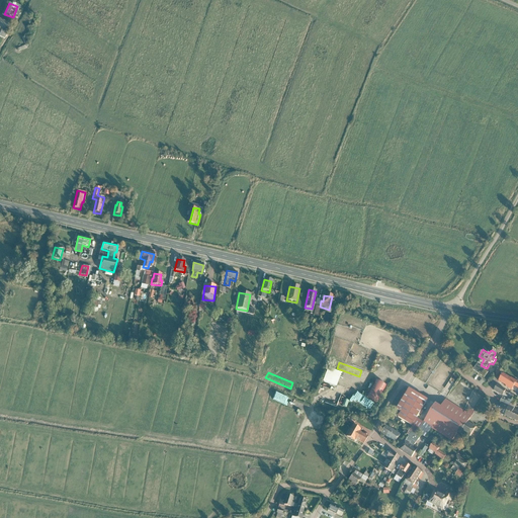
[(510,379),(503,374),(498,381),(512,391),(514,386),(517,389),(517,380),(517,381),(511,377),(510,379)]
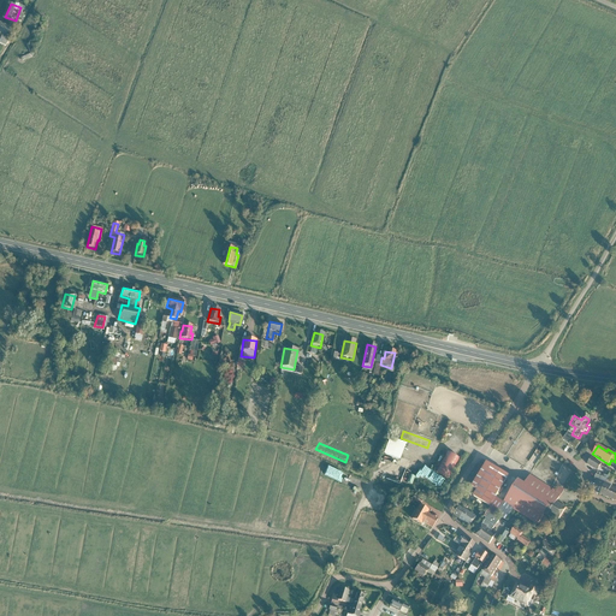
[(448,451),(436,473),(448,480),(460,458),(448,451)]
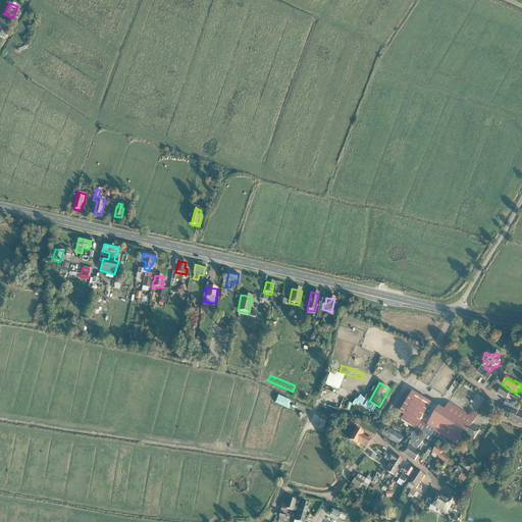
[(513,398),(500,389),(497,395),(505,400),(506,398),(511,401),(513,398)]
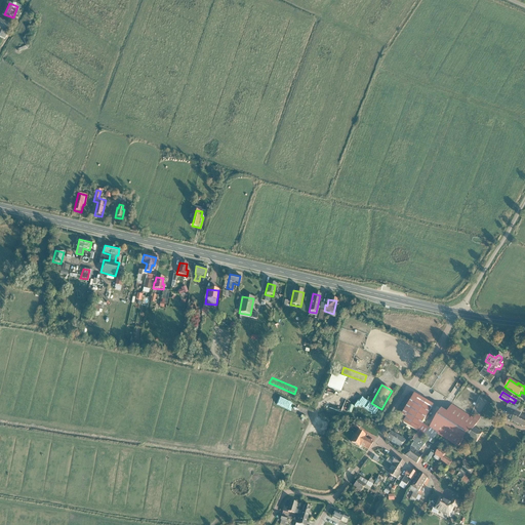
[(403,423),(417,432),(421,425),(433,407),(413,395),(401,415),(406,418),(403,423)]
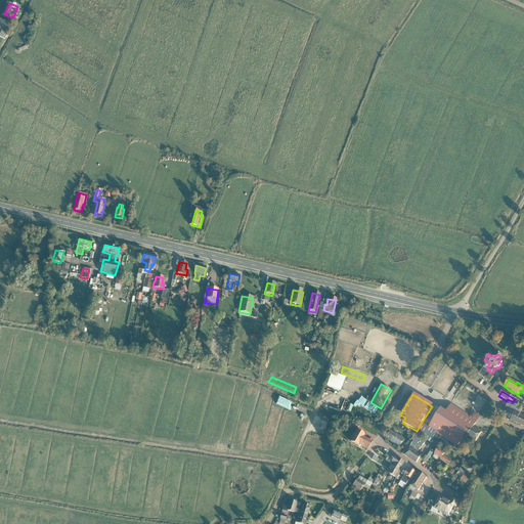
[(438,410),(428,428),(436,433),(456,446),(463,437),(475,444),(481,434),(472,428),(478,418),(475,416),(473,419),(450,404),(444,415),(438,410)]
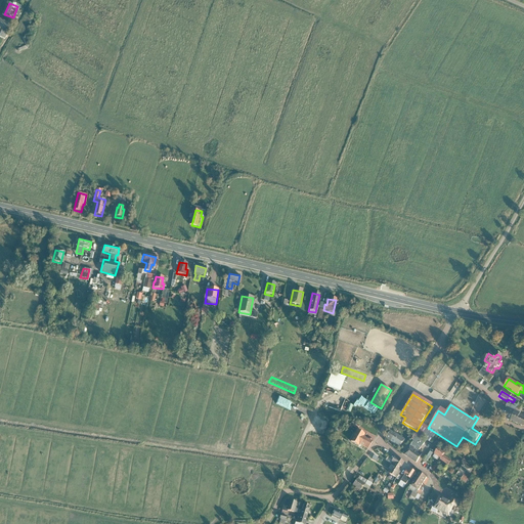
[(523,416),(506,408),(501,419),(521,427),(523,421),(523,416)]
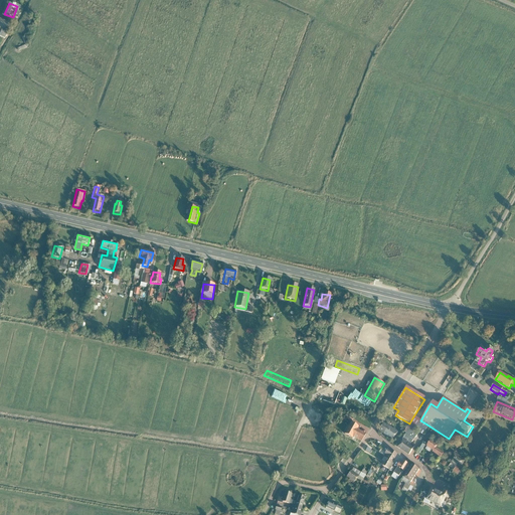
[(414,431),(420,420),(413,416),(409,423),(405,430),(412,434),(414,431)]
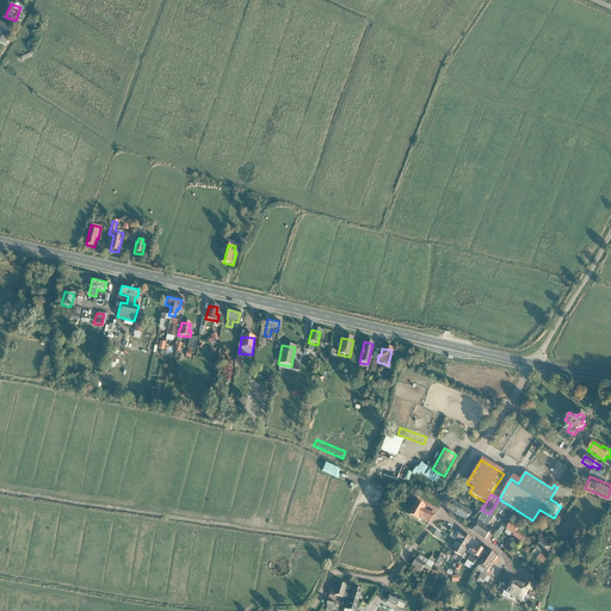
[(501,517),(508,505),(499,499),(492,511),(501,517)]
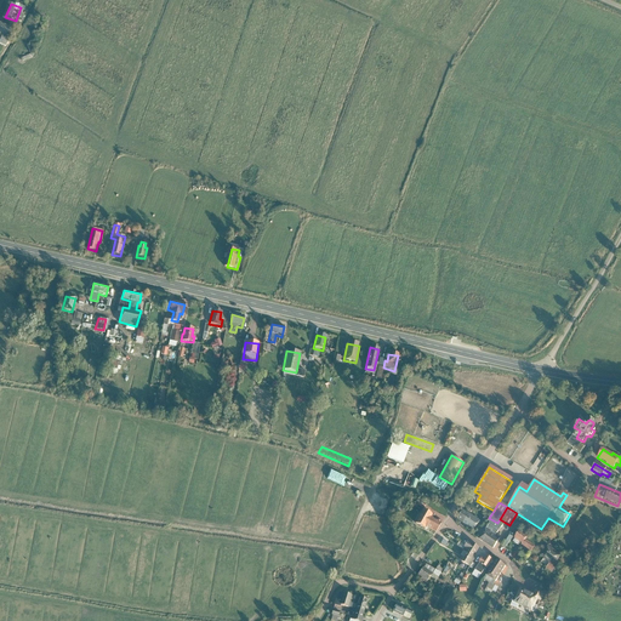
[(455,519),(473,531),(479,523),(462,510),(455,519)]
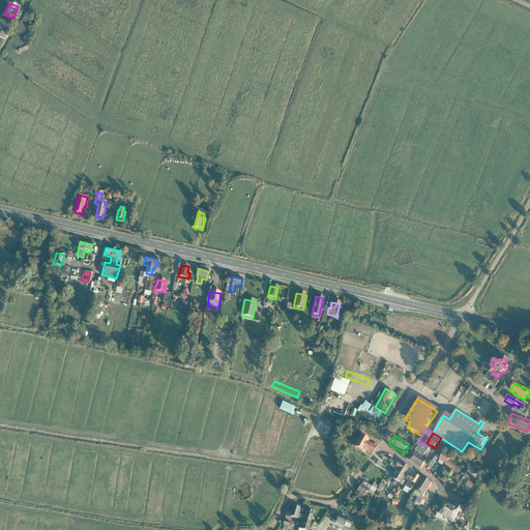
[(367,442),(359,438),(352,449),(360,454),(361,452),(371,458),(375,450),(366,445),(367,442)]
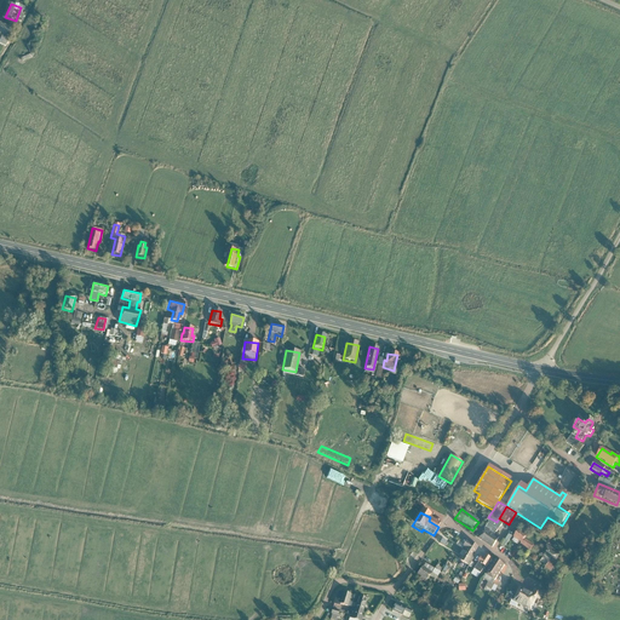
[(477,539),(491,550),(499,540),(484,529),(477,539)]
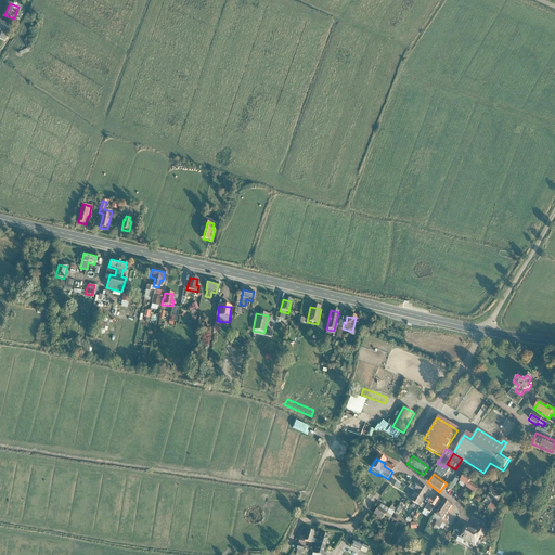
[(463,476),(457,483),(473,494),(476,490),(468,485),(470,482),(463,476)]
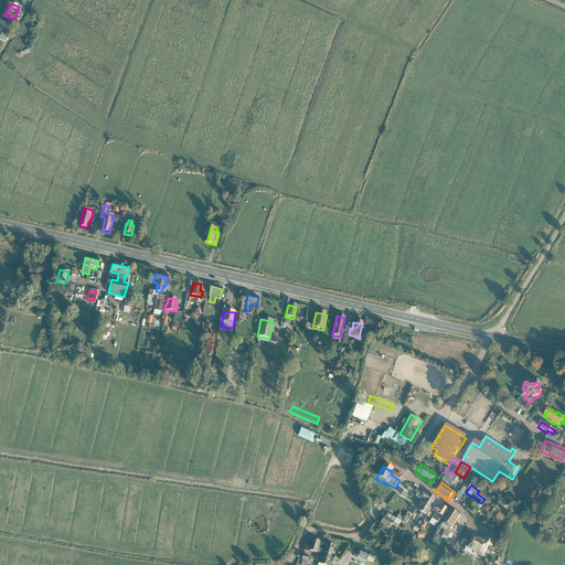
[(457,497),(460,499),(468,489),(465,487),(457,497)]
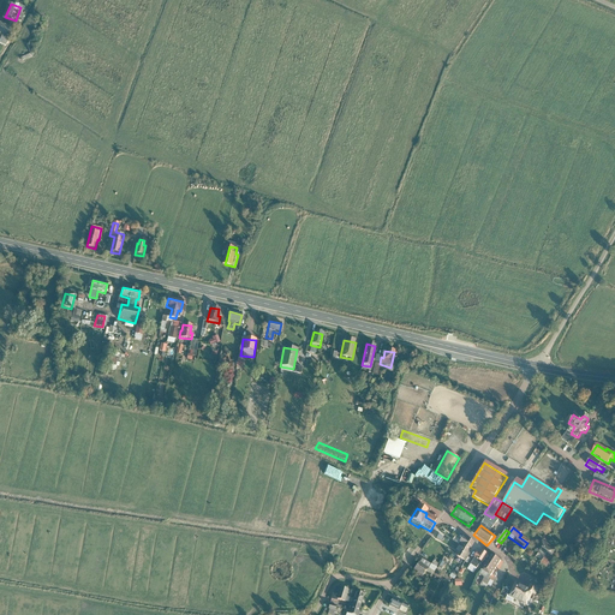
[(467,539),(464,537),(459,544),(463,547),(463,548),(469,553),(475,543),(469,538),(467,539)]
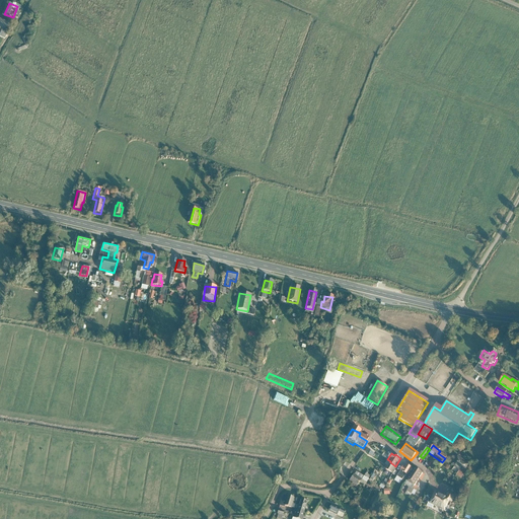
[(457,458),(451,466),(458,472),(455,475),(459,478),(468,466),(457,458)]
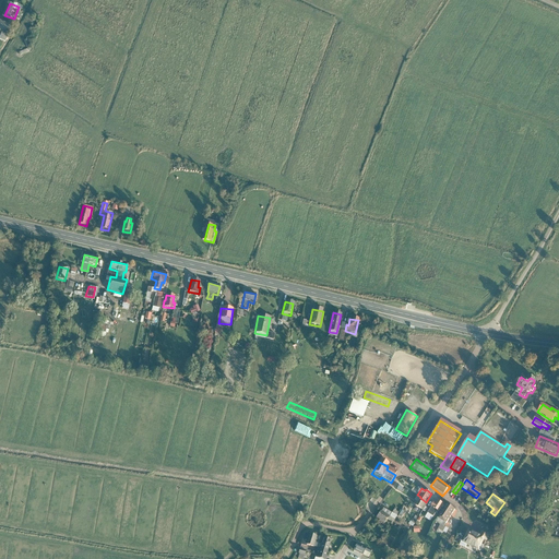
[(426,502),(420,498),(415,507),(423,511),(428,503),(426,502)]
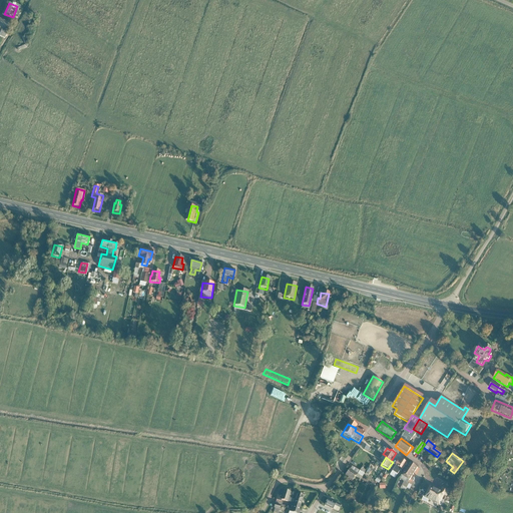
[(398,462),(395,467),(396,467),(393,472),(397,475),(400,470),(402,471),(407,465),(401,461),(399,463),(398,462)]
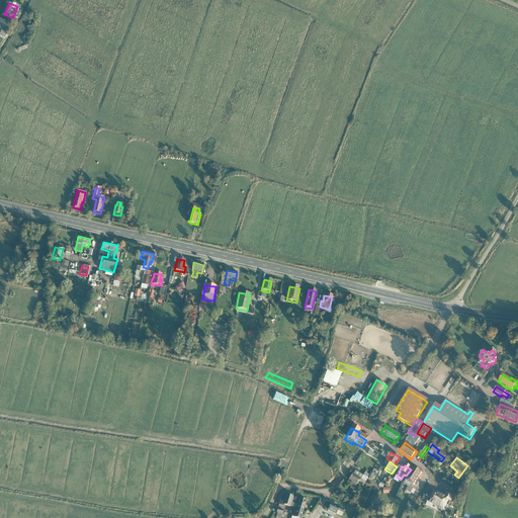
[(420,473),(412,468),(404,483),(412,488),(420,473)]
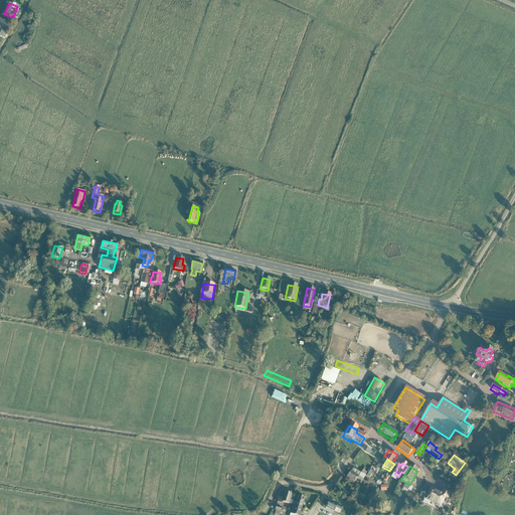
[(351,471),(345,478),(353,484),(359,476),(358,476),(351,471)]
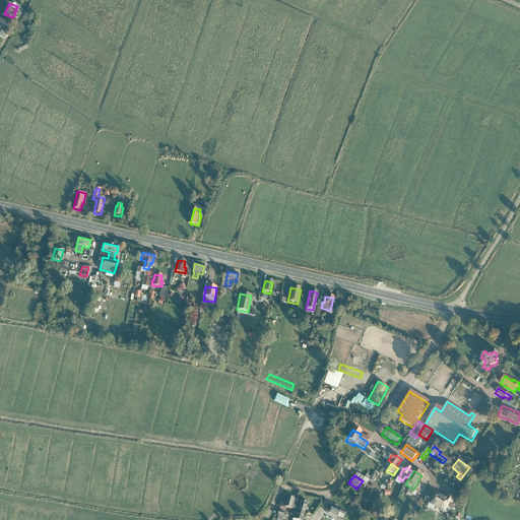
[(445,501),(434,496),(430,507),(445,513),(449,504),(452,506),(455,499),(448,496),(445,501)]
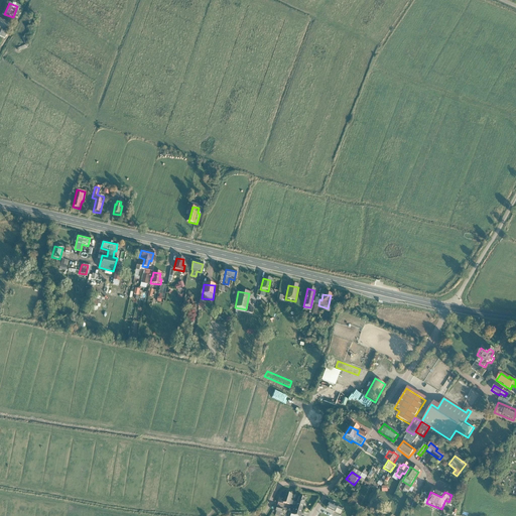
[(288,506),(290,496),(279,493),(276,503),(288,506)]
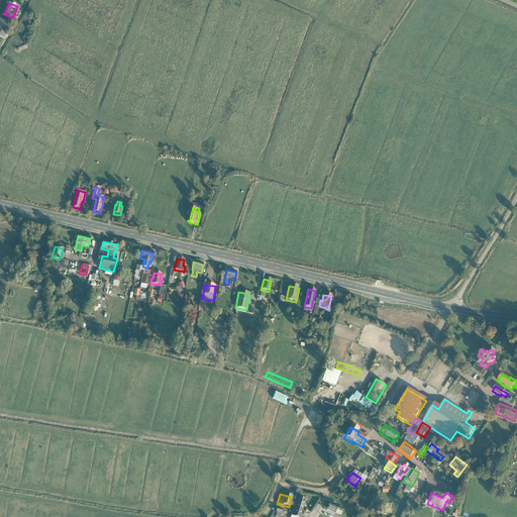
[(290,516),(292,516),(301,516),(305,500),(295,498),(290,516)]
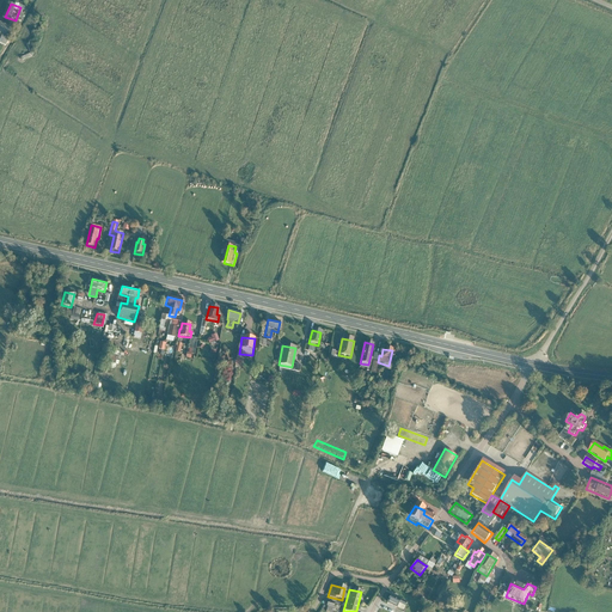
[(405,603),(389,594),(384,604),(393,609),(396,606),(402,609),(405,603)]
